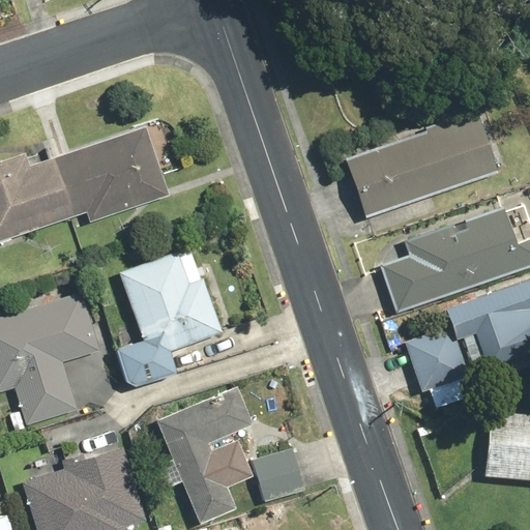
[(344,157),(363,216),(497,173),(477,113),(344,157)]
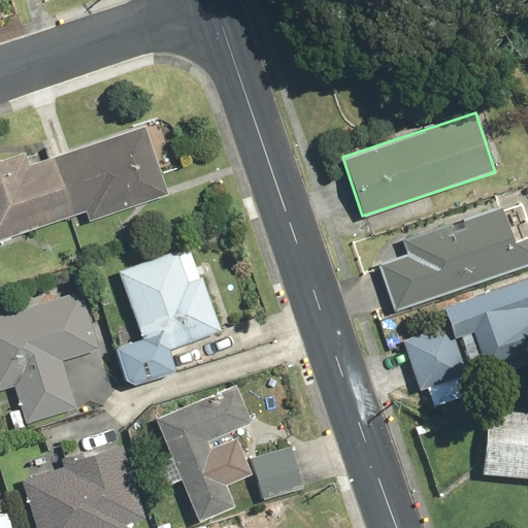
[(24,151),(0,158),(0,240),(84,212),(87,224),(169,197),(144,125),(28,164),(24,151)]
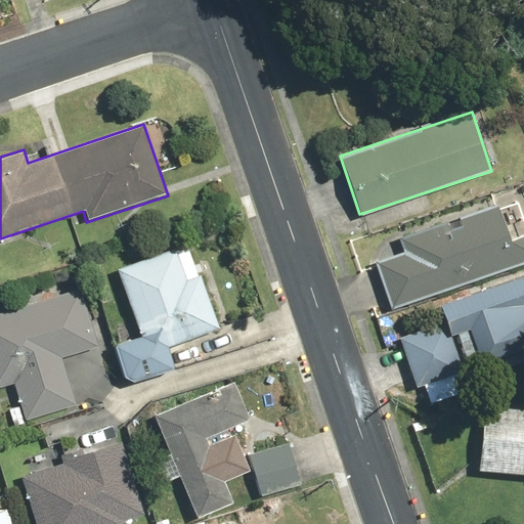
[(375,261),(390,308),(523,262),(523,234),(509,241),(496,205),(398,237),(403,252),(375,261)]
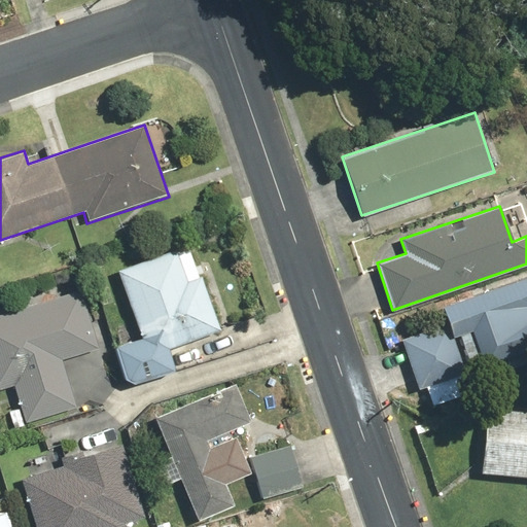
[(175,249),(115,271),(140,338),(112,347),(124,378),(133,383),(175,369),(168,348),(219,329),(200,277),(186,281),(175,249)]
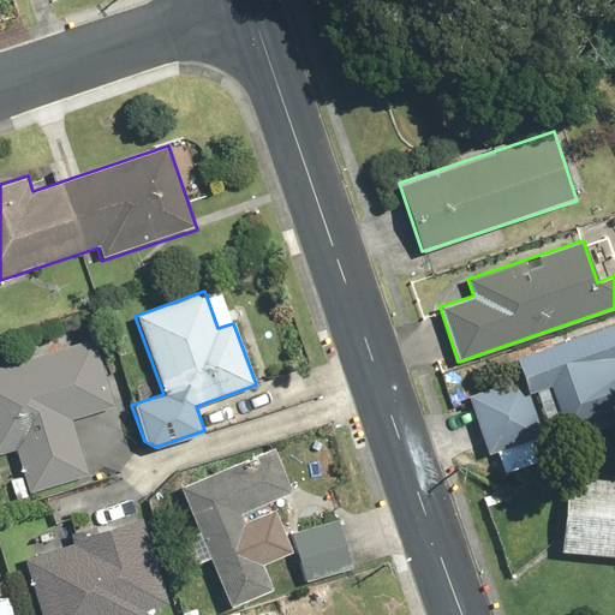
[(614,321),(513,357),(526,393),(549,386),(562,425),(590,417),(593,429),(614,421),(614,321)]
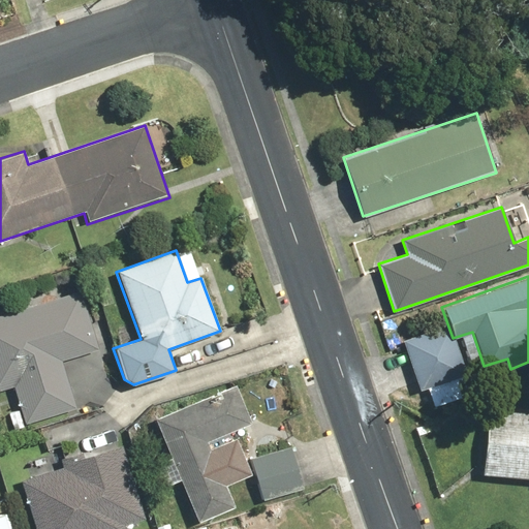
[(80,290),(0,314),(0,391),(12,387),(24,424),(75,408),(61,361),(98,349),(80,290)]
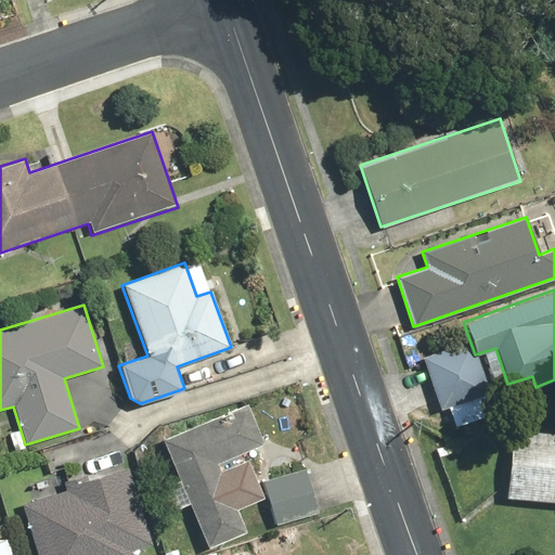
[(160,438),(207,550),(246,533),(236,511),(265,499),(249,460),(220,472),(217,464),(265,444),(247,403),(160,438)]
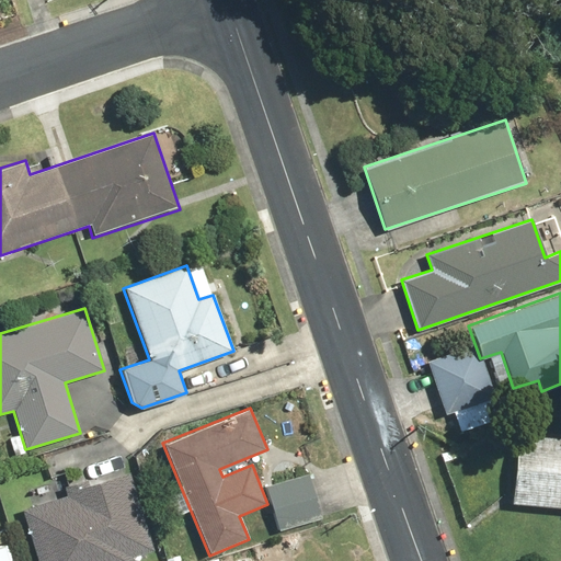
[(560,437),(517,434),(511,503),(560,507),(560,437)]
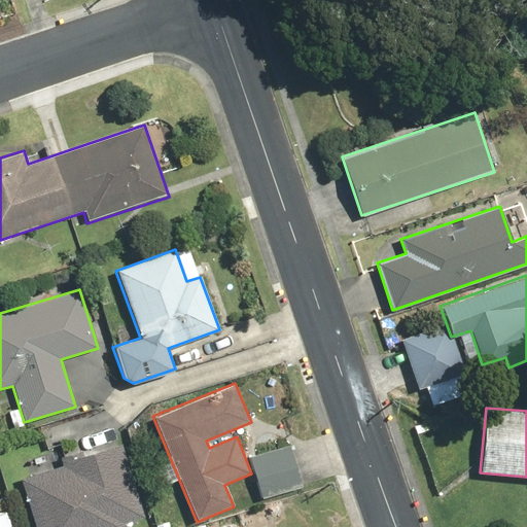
[(20,479),(33,526),(127,526),(126,524),(144,518),(121,444),(73,459),(71,455),(60,458),(62,465),(20,479)]
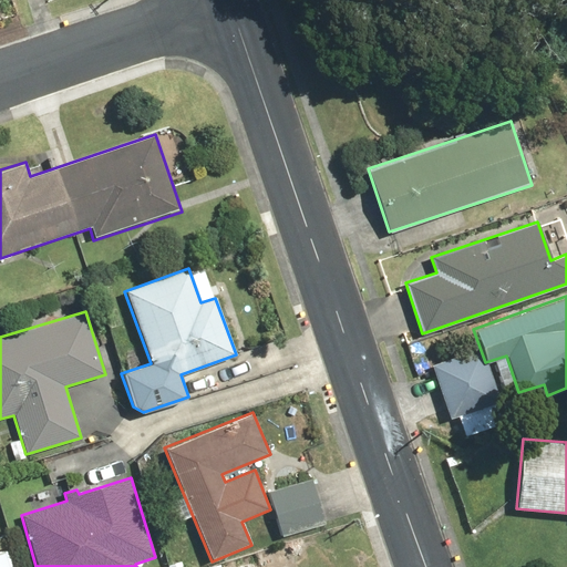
[(268,490),(280,536),(325,525),(312,478),(268,490)]
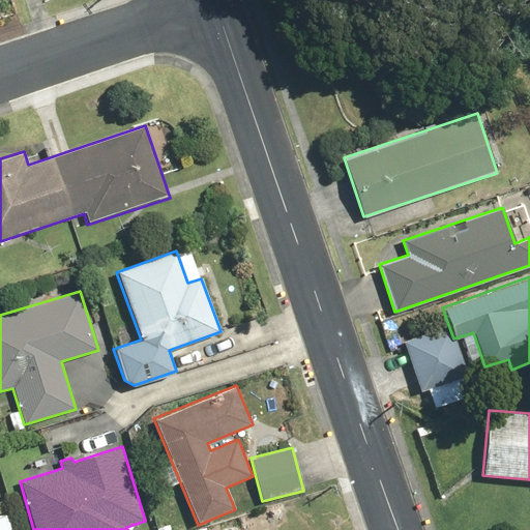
[(0,514),(0,529),(9,529),(5,513),(0,514)]
